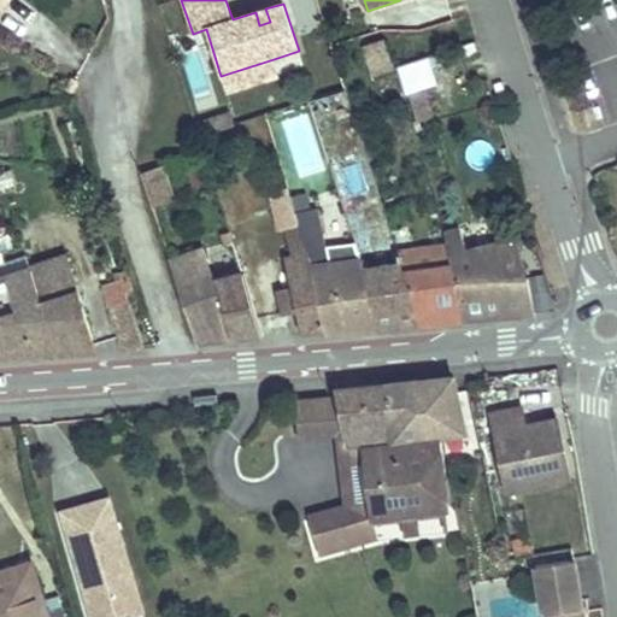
[(265,9),(256,12),(259,25),(270,22),(265,9)]
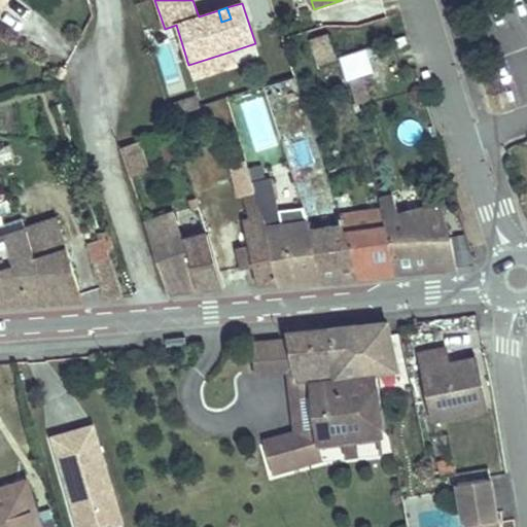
[(328,34),(313,39),(321,65),(337,60),(328,34)]
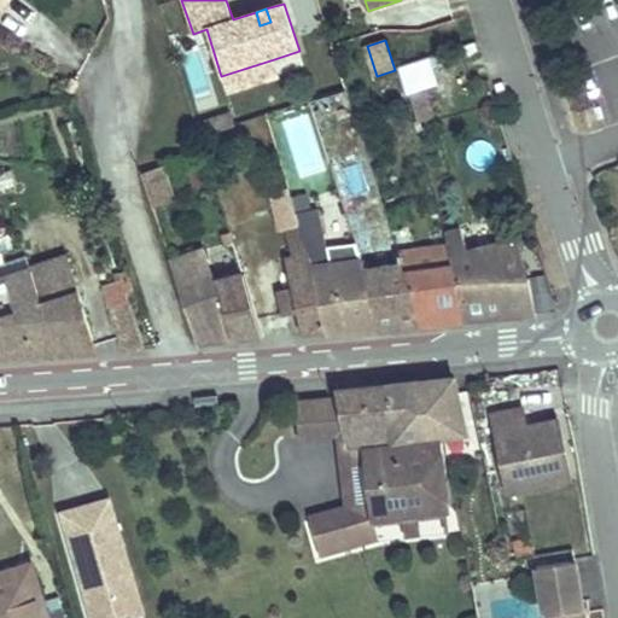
[(429,57),(397,68),(406,97),(410,95),(426,91),(437,88),(429,57)]
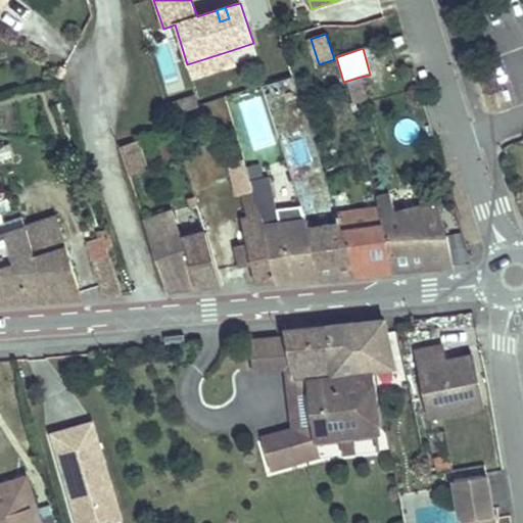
[(232,50),(187,64),(192,79),(236,64),(232,50)]
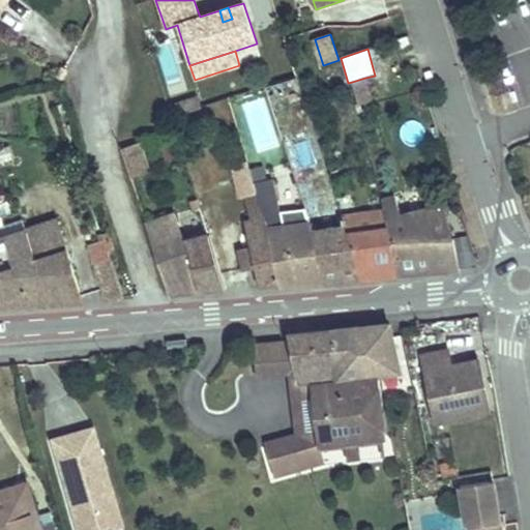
[(365,78),(352,82),(358,104),(372,99),(365,78)]
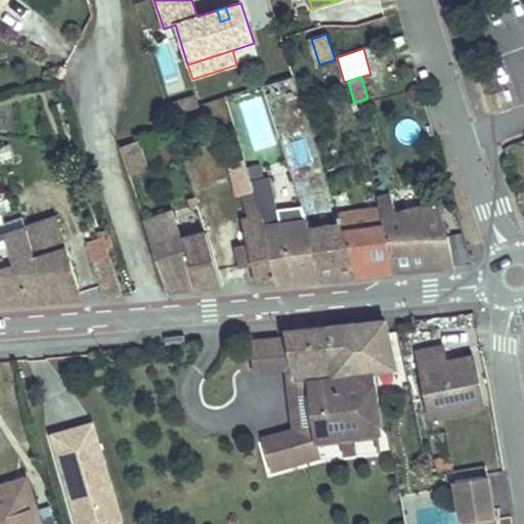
[(195,95),(174,103),(177,113),(199,105),(195,95)]
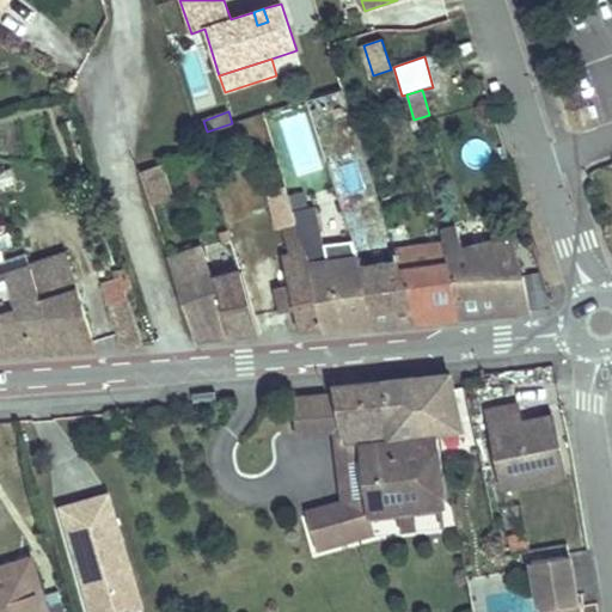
[(203,121),(194,123),(197,135),(207,132),(203,121)]
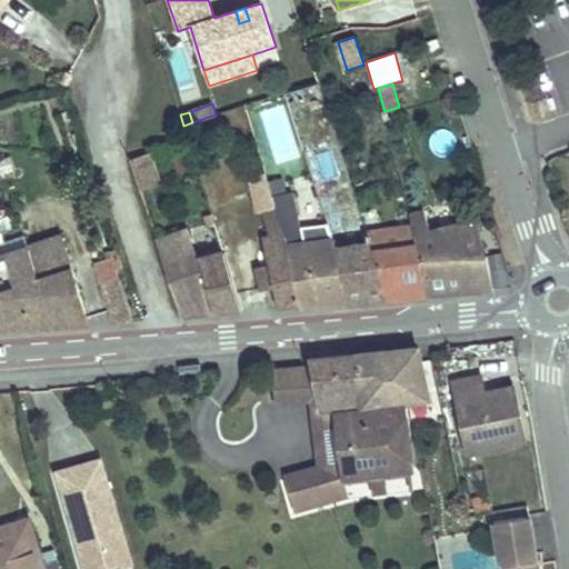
[(189,152),(173,157),(178,171),(193,167),(189,152)]
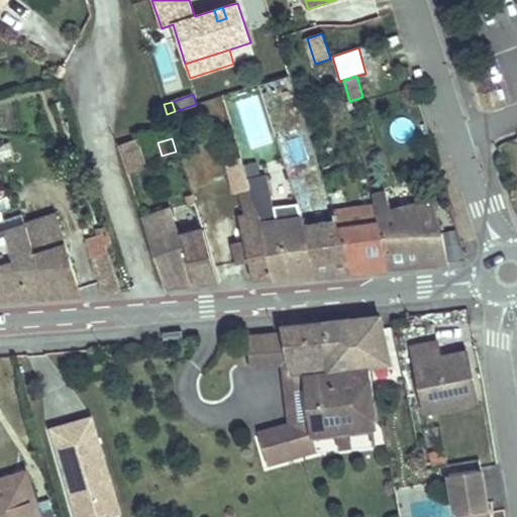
[(118,145),(128,174),(146,168),(137,139),(118,145)]
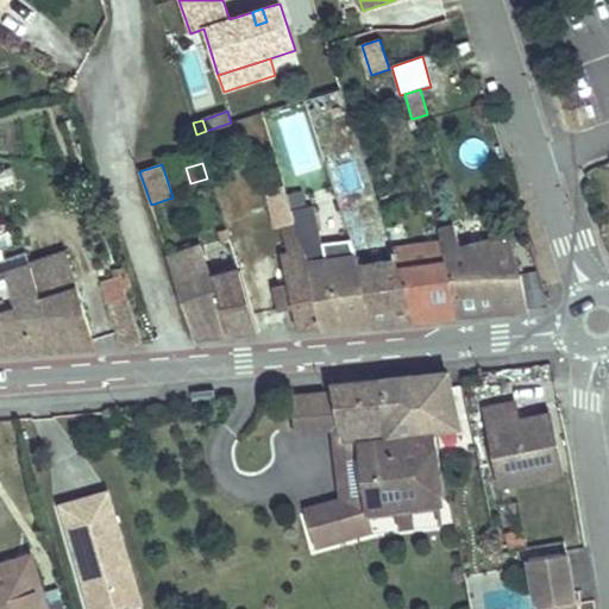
[(11,168),(0,170),(0,187),(16,183),(11,168)]
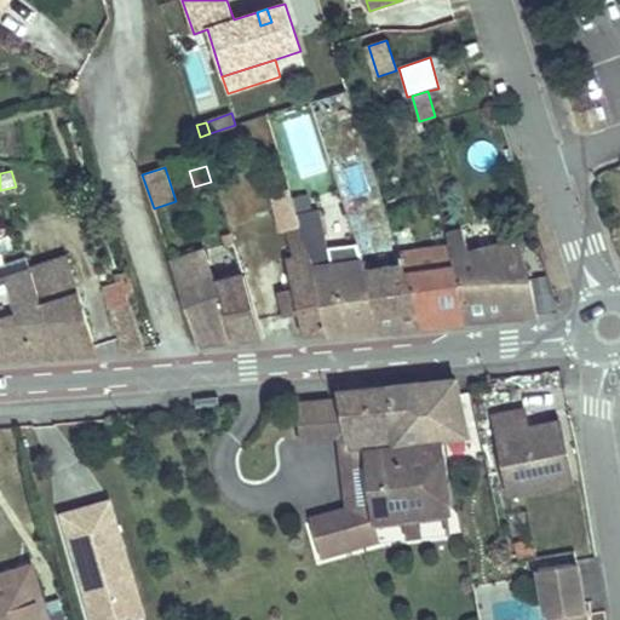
[(290,188),(273,193),(281,231),(286,230),(300,227),(293,200),(290,188)]
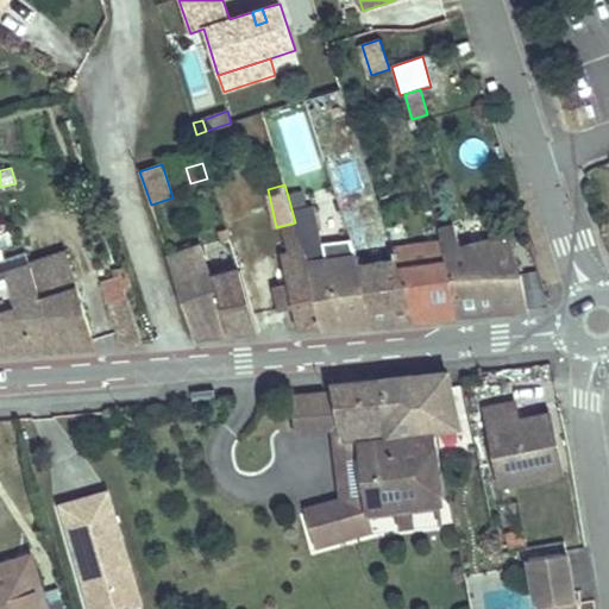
[(302,193),(288,196),(295,223),(305,251),(308,264),(321,327),(321,330),(374,324),(357,257),(351,239),(320,244),(313,206),(306,207),(302,193)]
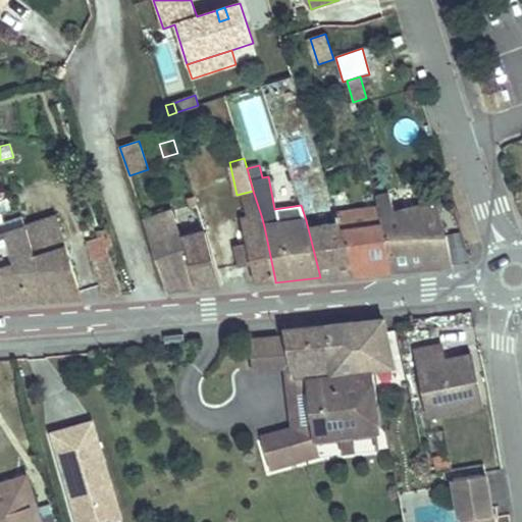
[(253,191),(241,194),(248,218),(261,215),(253,191)]
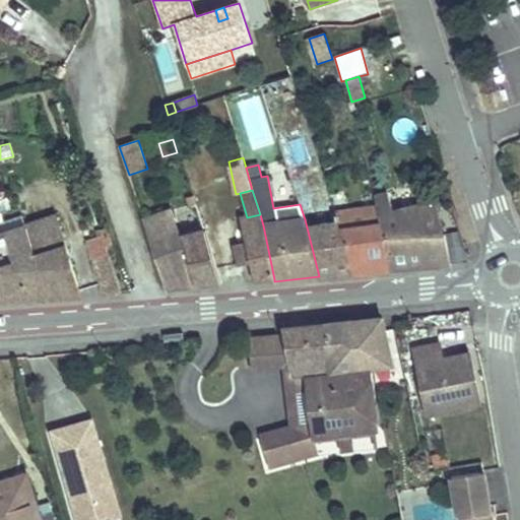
[(388,193),(376,196),(382,224),(383,223),(396,269),(451,264),(446,234),(444,235),(435,199),(393,211),(388,193)]
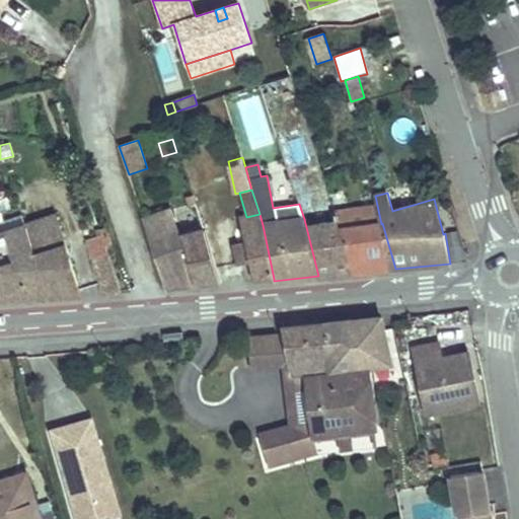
[(377,207),(335,215),(353,273),(395,269),(382,223),(381,224),(377,207)]
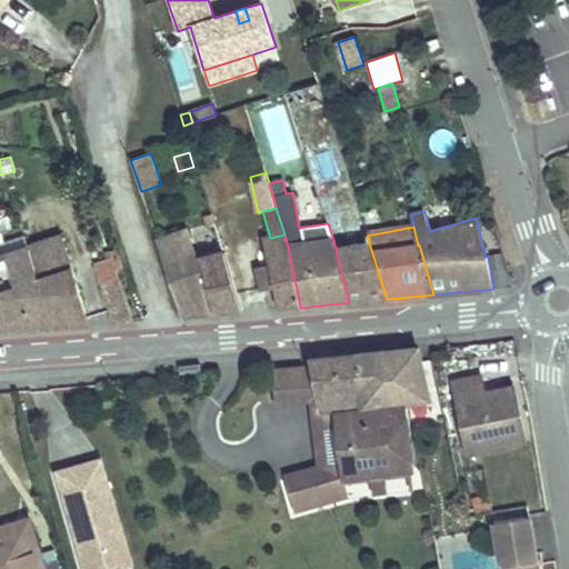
[(189,230),(157,241),(181,317),(213,313),(189,230)]
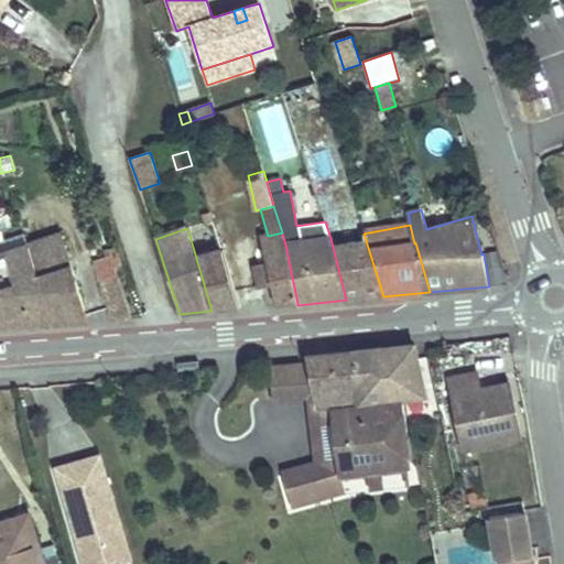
[(278,304),(297,303),(285,245),(282,232),(268,236),(262,237),(268,264),(272,283),(278,304)]
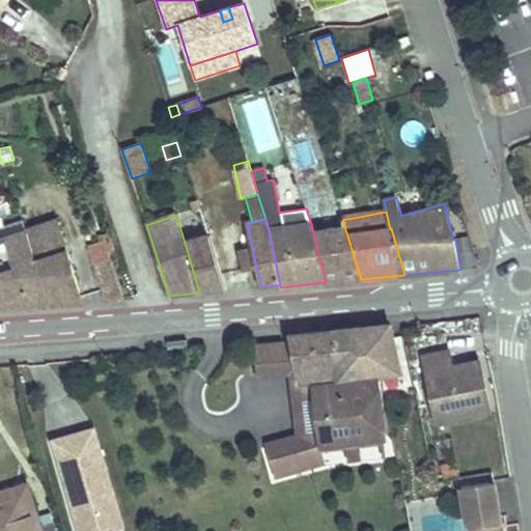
[(342,220),(311,224),(326,282),(361,279),(342,220)]
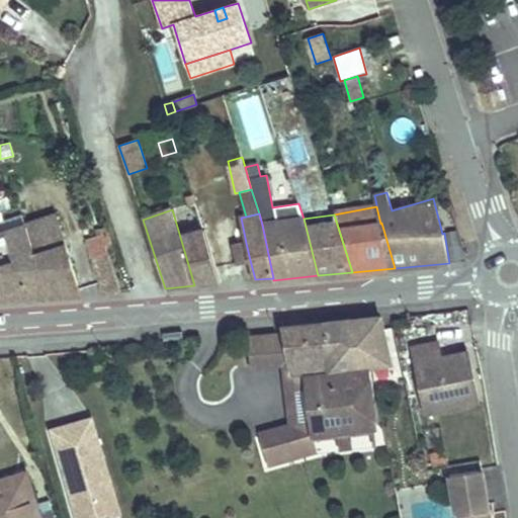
[(22,216),(0,223),(0,227),(2,234),(26,227),(22,216)]
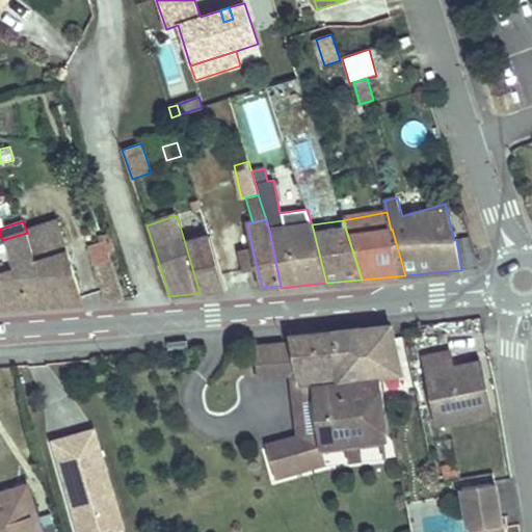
[(0,307),(82,301),(58,222),(27,233),(2,240),(0,233),(0,307)]
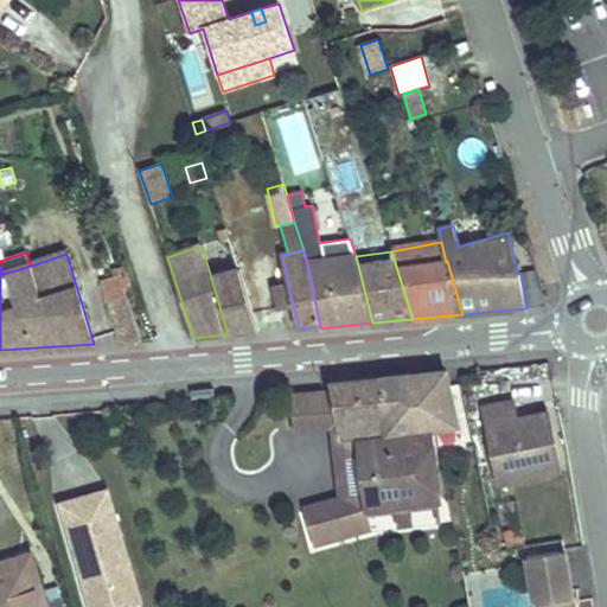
[(120,343),(141,342),(123,287),(131,285),(125,267),(113,270),(115,276),(103,280),(120,343)]
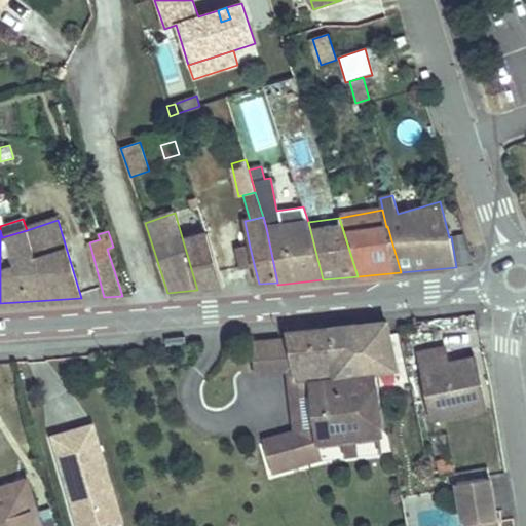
[(183,239),(197,290),(223,287),(207,233),(183,239)]
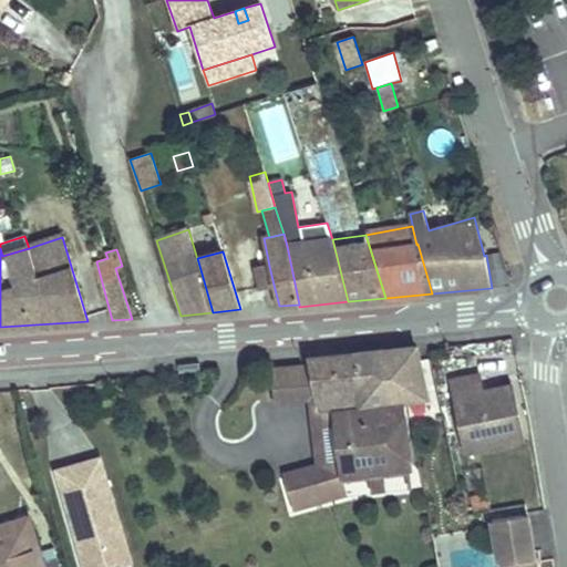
[(269,266),(258,269),(263,287),(274,285),(269,266)]
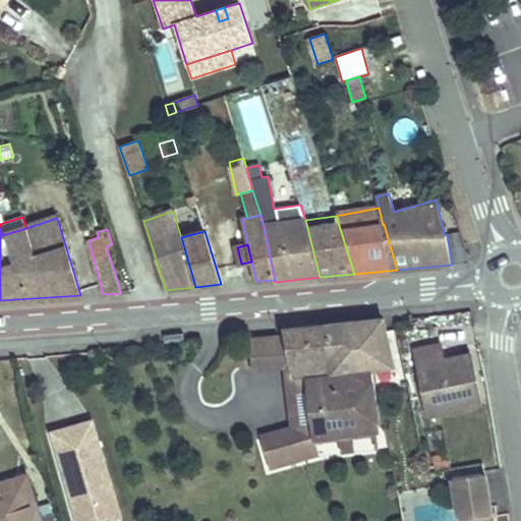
[(388,343),(386,331),(384,317),(326,325),(335,372),(372,367),(394,364),(388,343)]
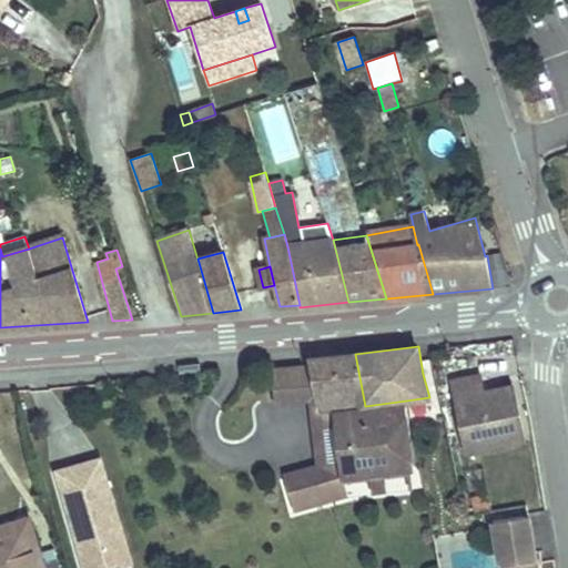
[(312,366),(321,412),(324,411),(365,406),(355,354),(310,358),(312,366)]
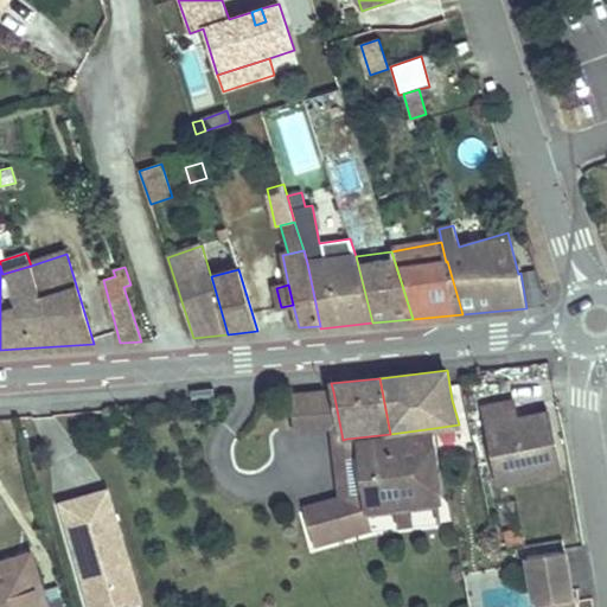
[(333,391),(291,395),(294,430),(333,427),(337,458),(349,457),(346,439),(343,440),(333,391)]
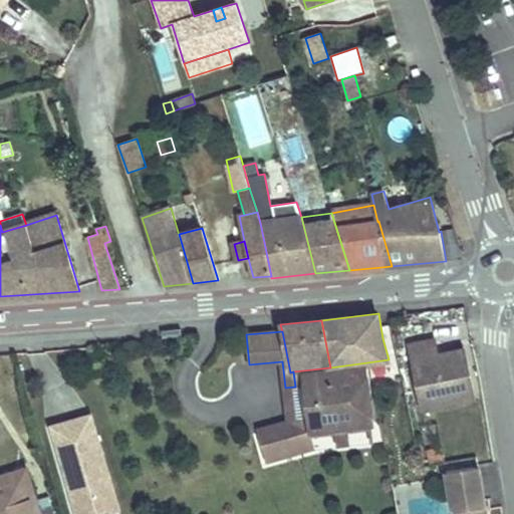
[(434,339),(410,344),(424,409),(474,399),(469,376),(462,377),(456,351),(437,355),(434,339)]
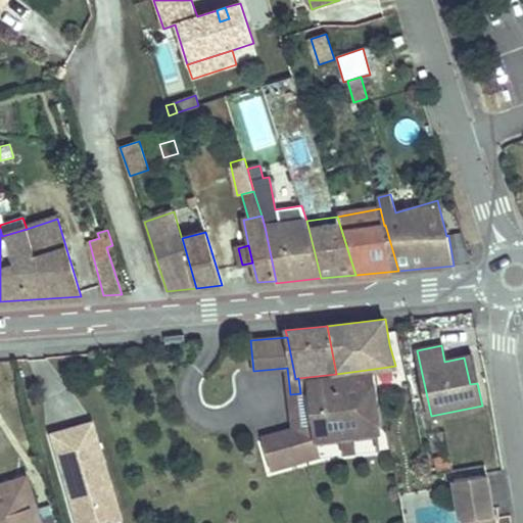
[(472,357),(464,358),(470,384),(477,383),(472,357)]
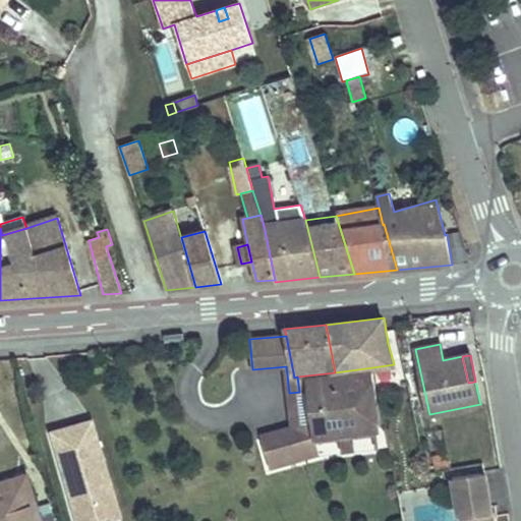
[(299,392),(289,393),(294,429),(311,425),(313,438),(315,437),(340,435),(352,432),(377,430),(372,402),(375,401),(372,367),(335,372),(297,377),(299,392)]
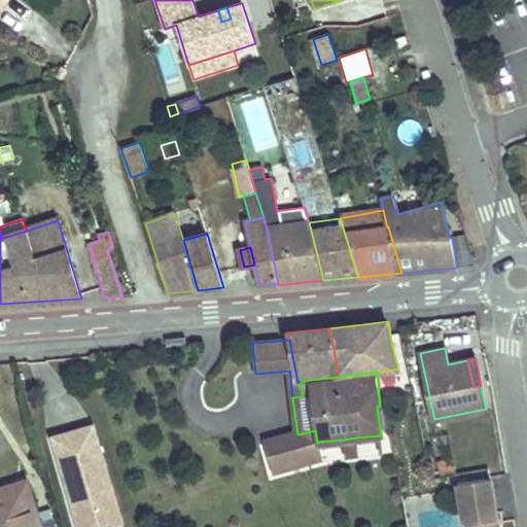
[(73,508),(78,526),(114,526),(121,525),(94,425),(53,436),(71,500),(74,499),(76,507),(73,508)]
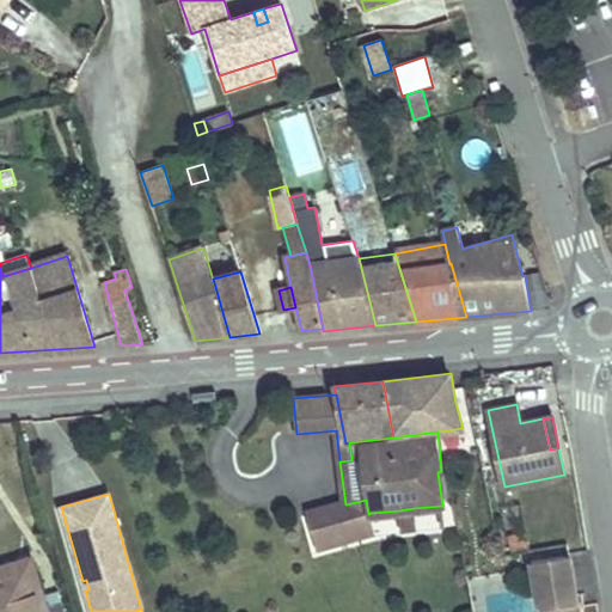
[(346,505),(307,515),(317,550),(373,534),(371,513),(368,514),(366,500),(346,505)]
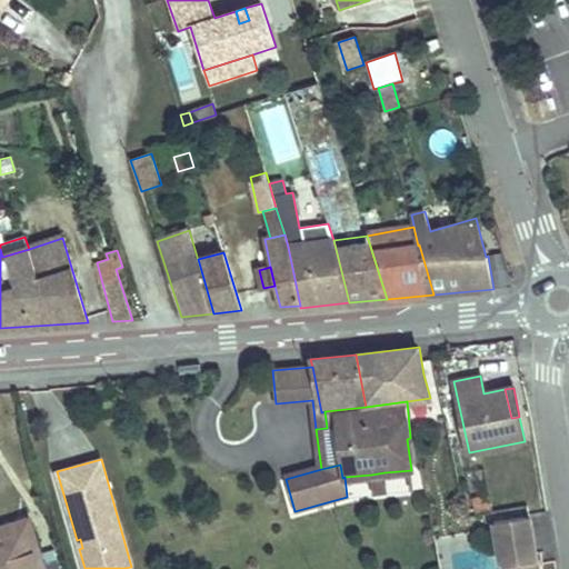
[(385,472),(371,475),(373,493),(387,492),(385,472)]
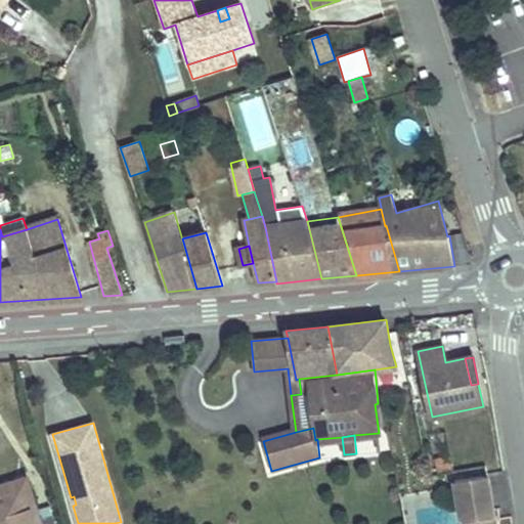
[(450,456),(437,459),(439,474),(453,471),(450,456)]
